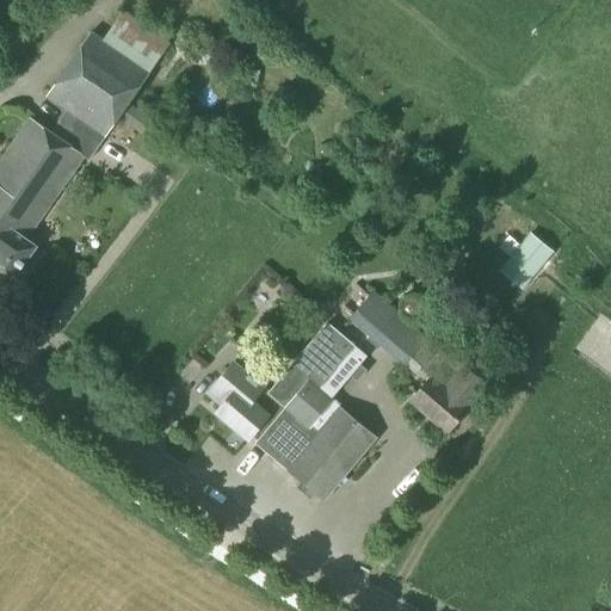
[(168,44),(160,38),(123,12),(103,41),(91,32),(45,97),(67,112),(103,137),(168,44)]
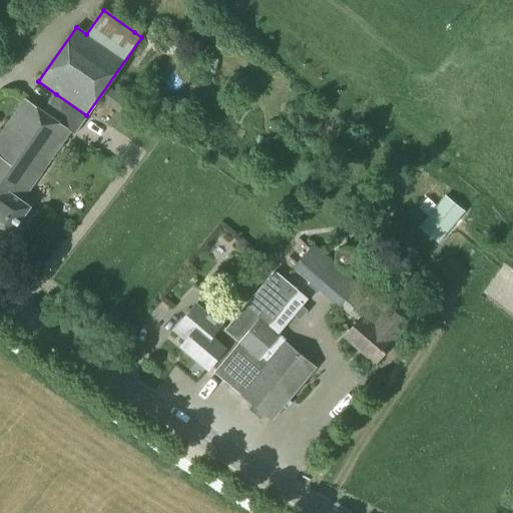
[(74,134),(86,115),(56,94),(43,112),(42,112),(26,135),(27,136),(6,166),(16,173),(0,195),(0,234),(7,240),(30,207),(21,200),(70,131),(74,134)]
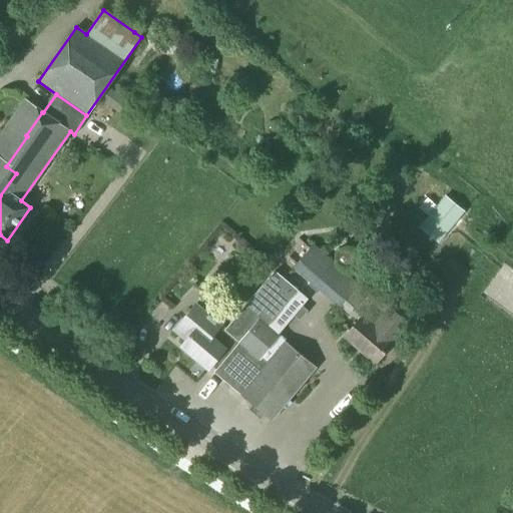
[(26,135),(42,112),(25,100),(0,135),(0,195),(16,173),(6,166),(27,136),(26,135)]
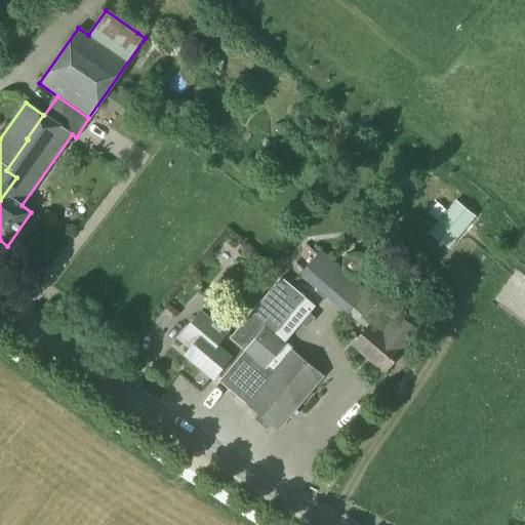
[(429,212),(429,213),(438,220),(429,233),(448,249),(449,249),(474,216),(454,200),(446,210),(437,202),(429,212)]
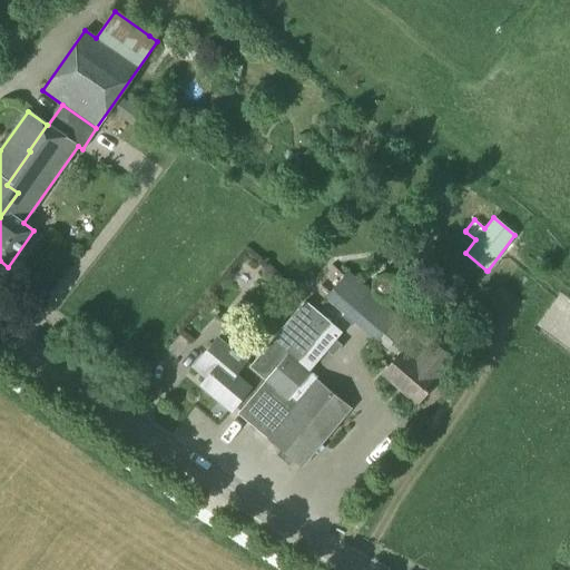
[(399,261),(386,275),(389,275),(392,277),(395,279),(406,267),(399,261)]
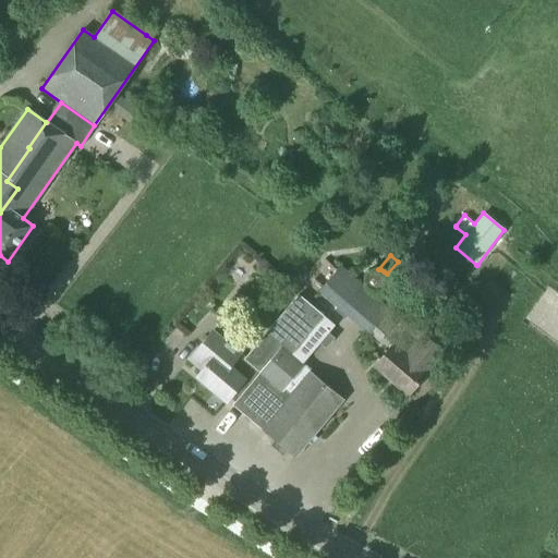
[(373,298),(362,288),(363,287),(339,267),(318,291),(367,335),(368,332),(379,342),(398,320),(388,312),(390,310),(374,295),(373,298)]
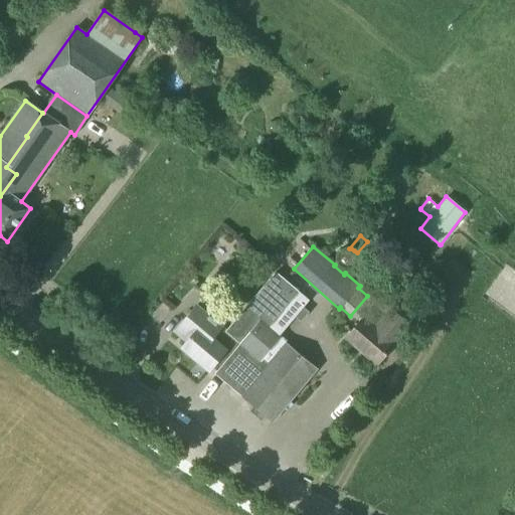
[(335,260),(336,263),(336,265),(338,268),(339,270),(342,271),(344,272),(347,273),(350,273),(352,272),(355,271),(357,269),(358,266),(359,264),(360,261),(359,258),(358,255),(357,252),(354,250),(351,248),(349,248),(346,248),(343,248),(341,250),(339,251),(337,254),(336,256),(335,260)]
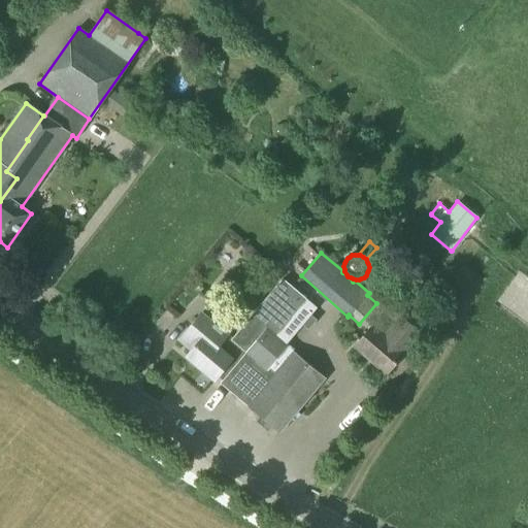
[(218,348),(200,369),(213,381),(217,376),(222,381),(221,382),(248,405),(246,405),(278,433),(324,380),(285,345),(316,308),(283,281),(232,339),(230,338),(225,344),(229,349),(225,354),(218,348)]
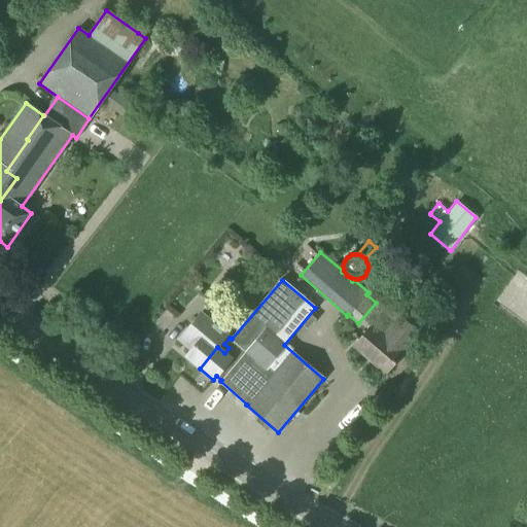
[(200,369),(217,347),(226,335),(201,313),(182,335),(183,336),(179,341),(191,350),(186,356),(200,369)]
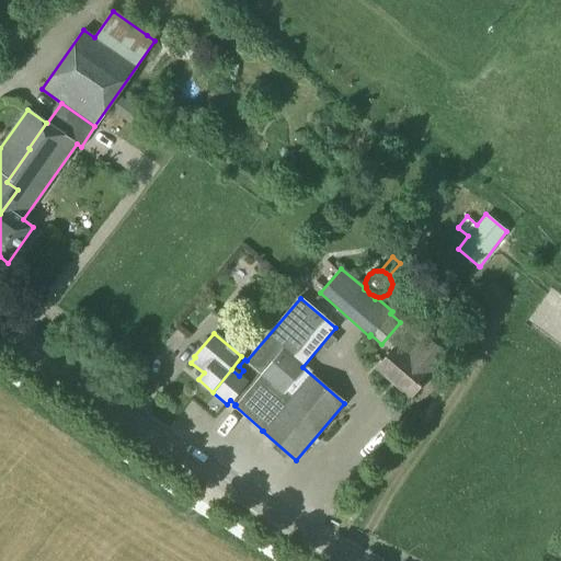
[(430,374),(447,354),(424,334),(407,355),(397,345),(377,368),(410,397),(430,374)]
